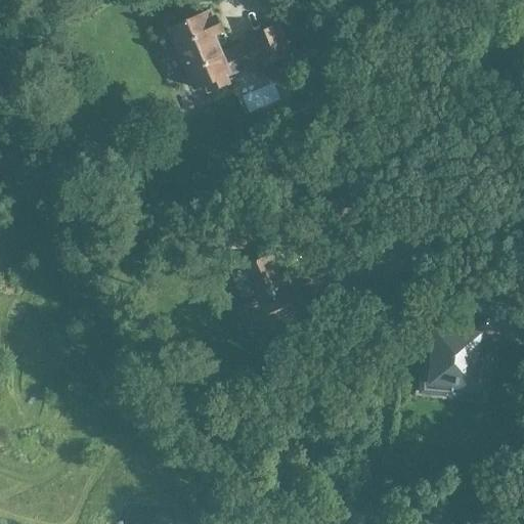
[(185,72),(187,77),(186,79),(189,86),(191,86),(193,90),(204,86),(207,93),(230,82),(227,76),(259,63),(261,68),(266,66),(271,78),(275,76),(270,63),(292,55),(278,23),(247,36),(249,40),(222,51),(215,36),(224,32),(218,14),(213,16),(210,8),(166,28),(177,53),(175,54),(183,73),(185,72)]
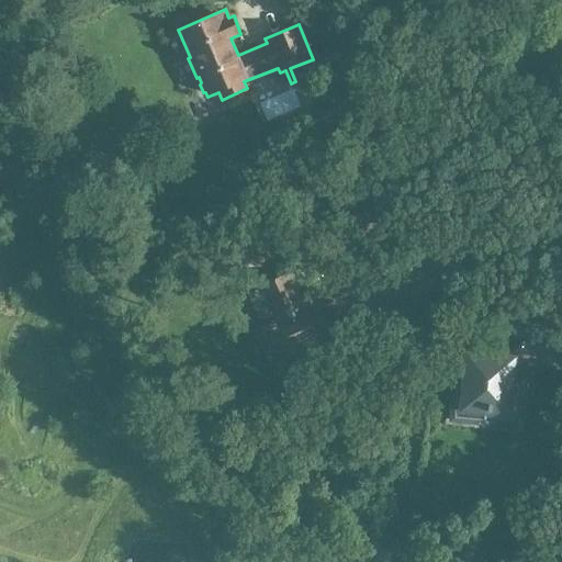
[(266,244),(253,250),(259,263),(272,257),(266,244)]
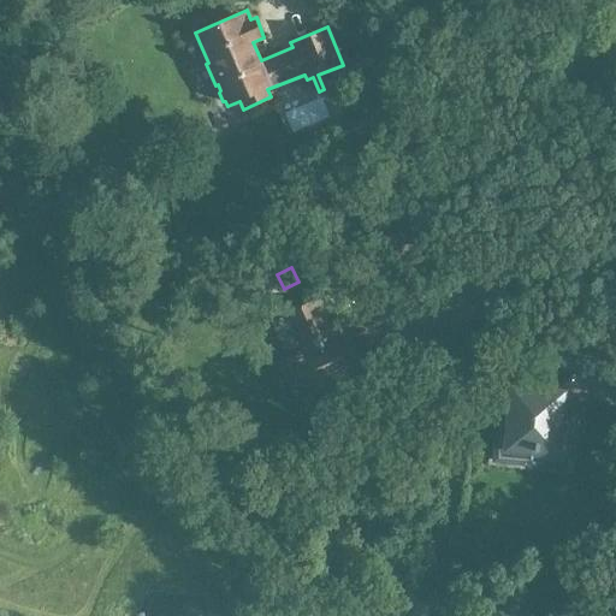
[(323,347),(306,309),(279,320),(295,357),(271,368),(285,403),(353,375),(337,339),(323,347)]
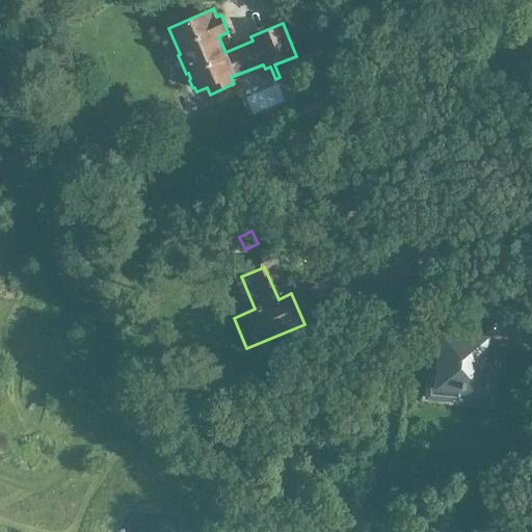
[(430,363),(429,376),(440,377),(439,387),(460,389),(459,397),(488,400),(490,378),(502,379),(505,351),(484,349),(484,341),(444,337),(441,364),(430,363)]
